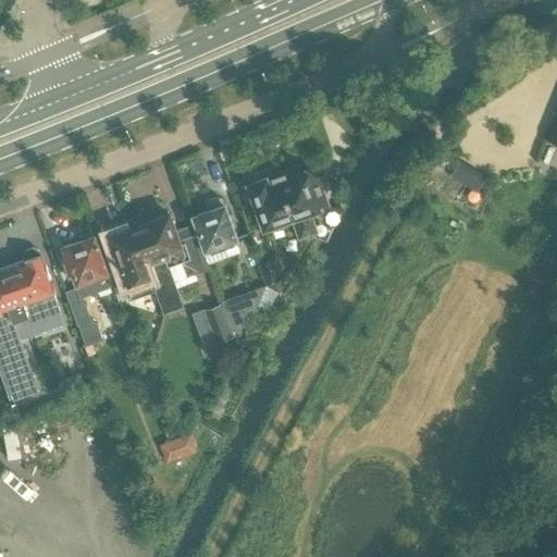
[(556,112),(547,138),(556,141),(556,112)]
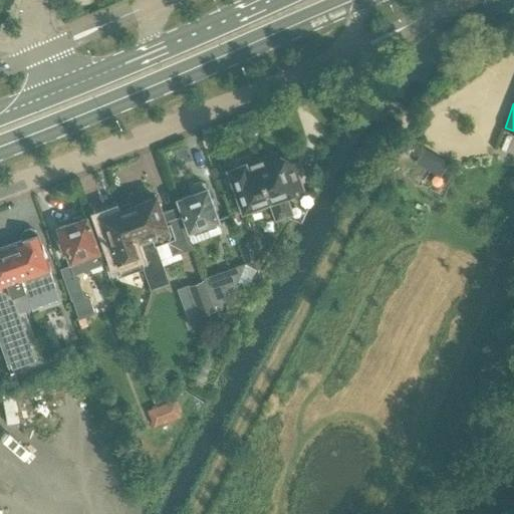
[(425,149),(416,164),(441,179),(450,164),(425,149)]
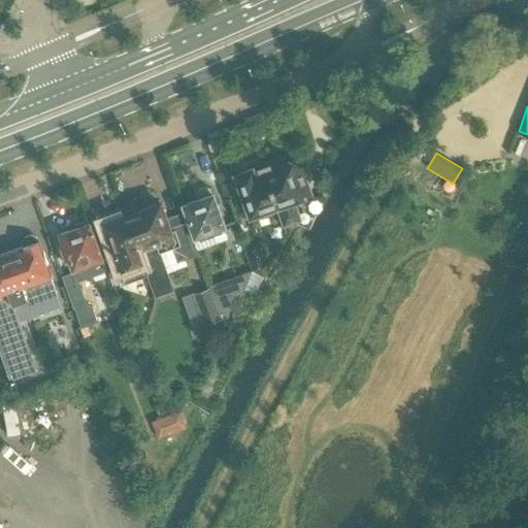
[(264,168),(279,209),(276,210),(283,228),(302,221),(296,203),(307,199),(306,197),(307,196),(298,171),(301,165),(281,158),(278,163),(264,168)]
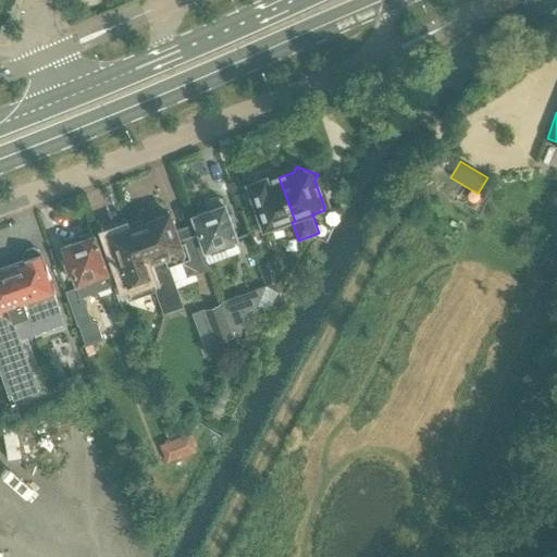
[(264,178),(248,185),(269,238),(287,233),(285,224),(292,222),(295,221),(279,177),(265,183),(264,178)]
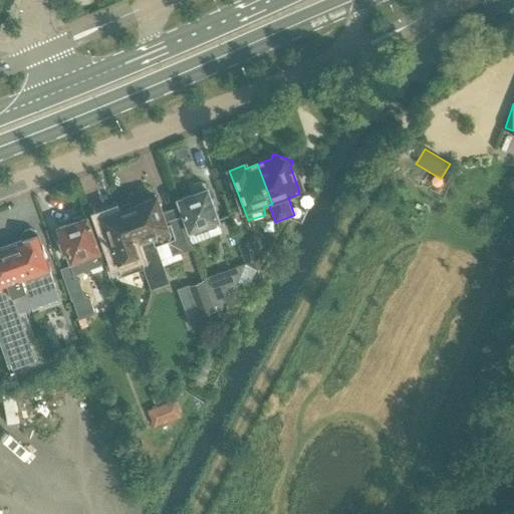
[(192,193),(176,198),(179,207),(192,243),(221,233),(218,220),(220,219),(209,187),(206,188),(204,183),(200,182),(193,184),(191,188),(192,193)]
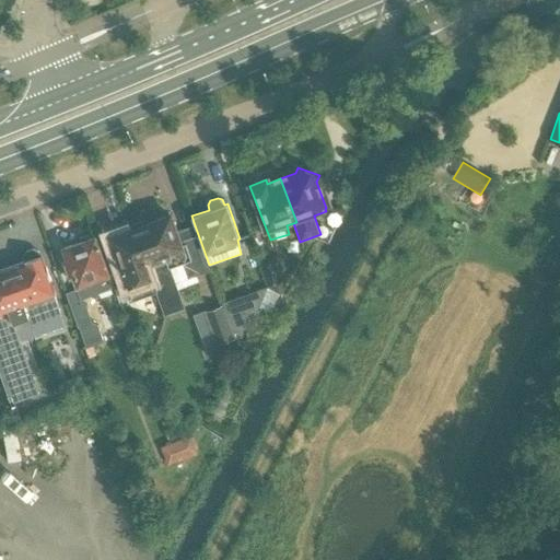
[(114,257),(105,260),(111,276),(117,295),(120,302),(125,300),(121,293),(130,290),(152,282),(164,315),(185,308),(176,283),(188,279),(211,270),(209,265),(195,225),(178,231),(172,211),(133,225),(106,235),(114,257)]
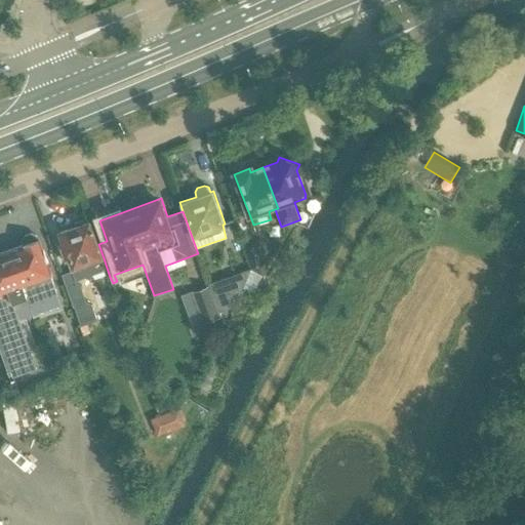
[(74,307),(81,325),(79,326),(83,335),(90,332),(87,324),(90,326),(92,322),(97,320),(91,305),(87,301),(79,280),(85,277),(90,279),(92,275),(107,270),(103,259),(104,258),(93,231),(91,232),(88,223),(59,233),(63,242),(61,243),(67,260),(68,260),(71,271),(72,271),(62,275),(73,307),(74,307)]
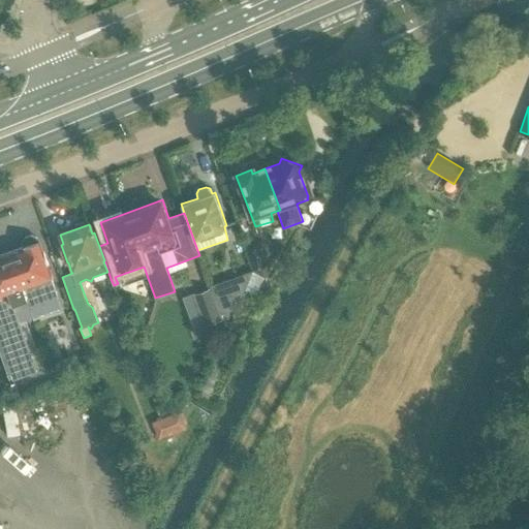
[(0,353),(9,381),(37,372),(16,311),(58,297),(51,276),(52,275),(48,266),(49,266),(44,252),(43,252),(39,242),(38,242),(37,238),(32,235),(25,238),(22,243),(24,247),(24,248),(0,256),(0,353)]
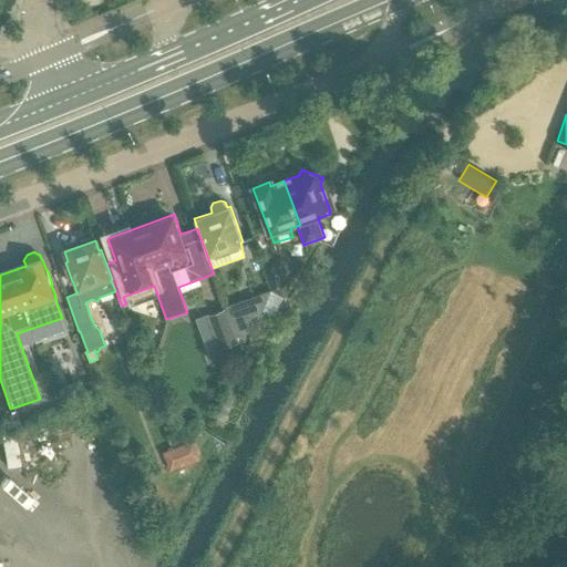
[(277,257),(261,263),(271,291),(285,297),(291,284),(285,280),(277,257)]
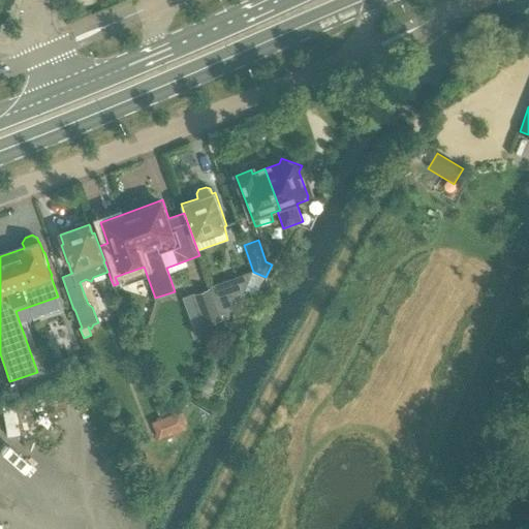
[(246,290),(256,296),(266,277),(253,272),(246,290)]
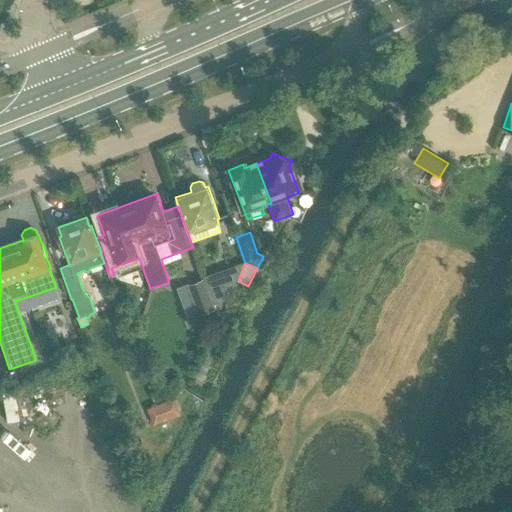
[(205,279),(204,279),(187,285),(198,316),(215,310),(216,309),(205,279)]
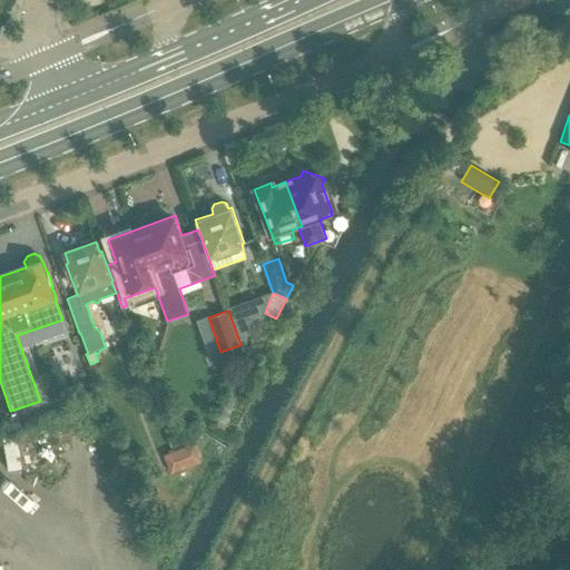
[(194,444),(165,455),(172,472),(200,461),(194,444)]
